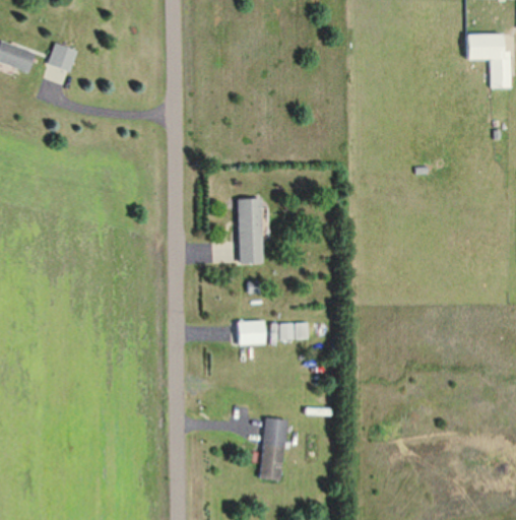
[(466,60),(491,60),(492,88),(513,87),(512,49),(507,49),(507,35),(466,35),(466,60)]
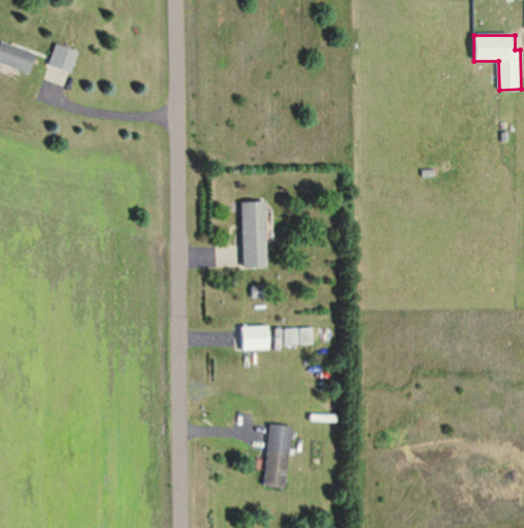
[(0,64),(29,74),(35,53),(0,41),(0,64)]
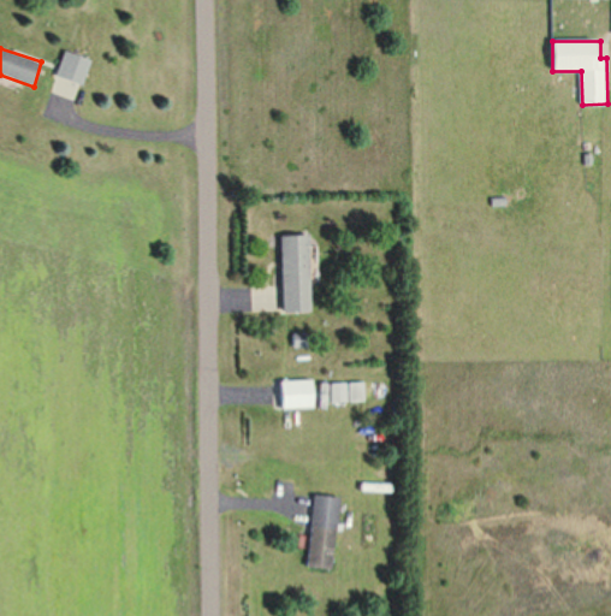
[(83,87),(93,60),(67,52),(58,77),(83,87)]
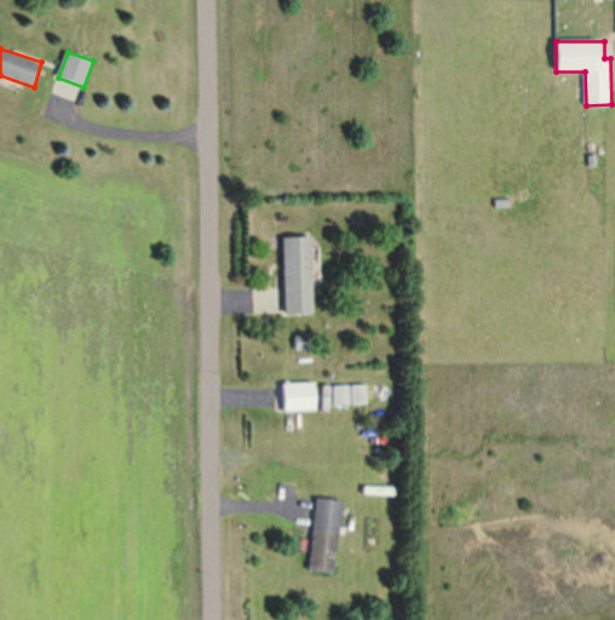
[(282,237),(283,315),(311,314),(311,237),(282,237)]
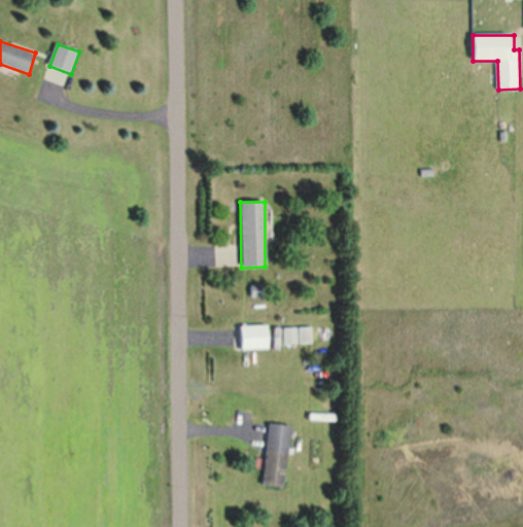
[(271,326),(240,326),(240,350),(271,350),(271,326)]
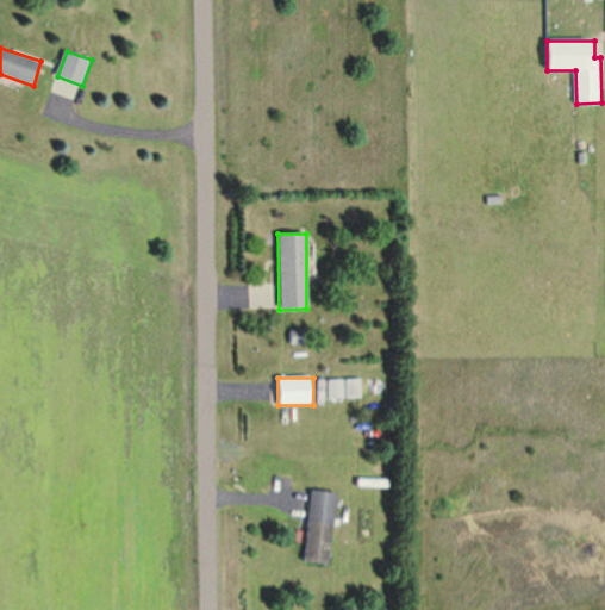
[(365,379),(329,379),(329,399),(365,399),(365,379)]
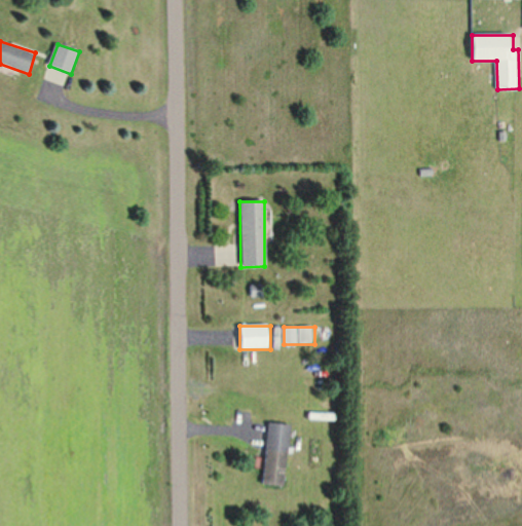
[(287,487),(290,424),(267,423),(264,486),(287,487)]
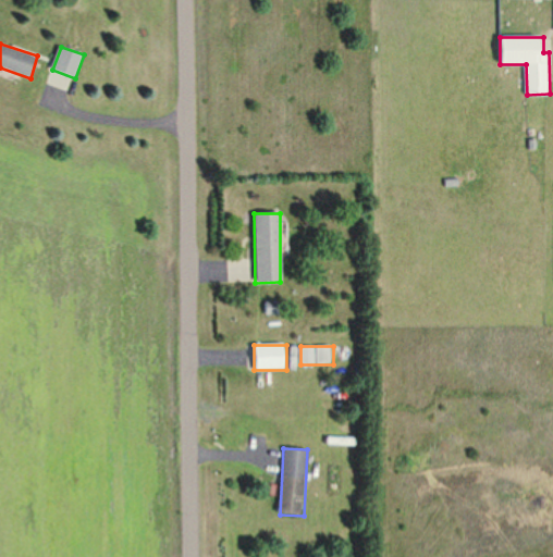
All buildings are outlined.
